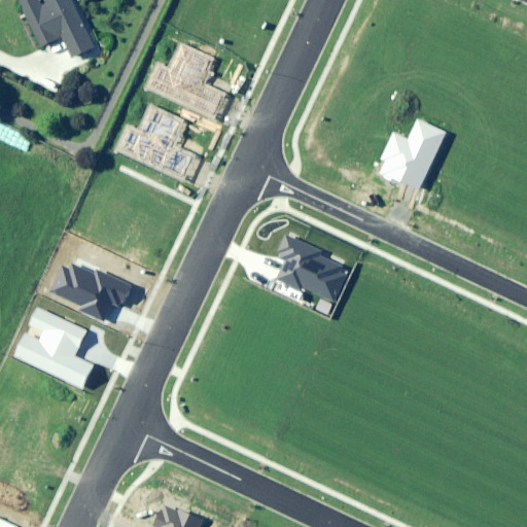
[(95,47),(71,0),(46,0),(48,3),(41,7),(38,0),(25,0),(20,3),(41,47),(64,37),(74,58),(95,47)]
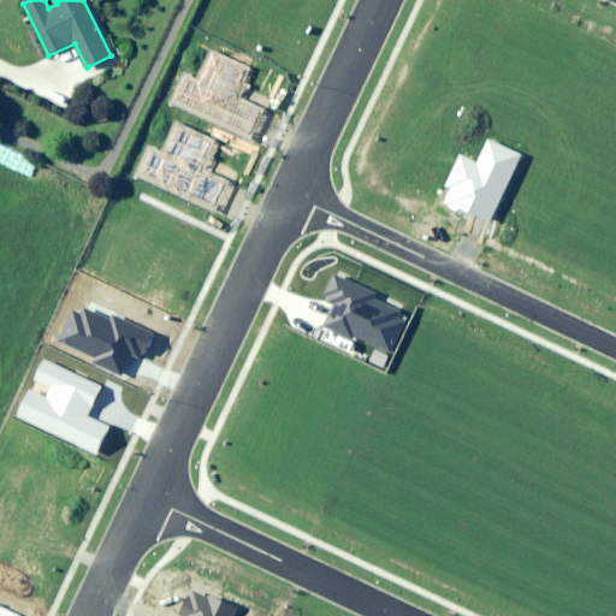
[(187,75),(172,102),(247,140),(264,108),(237,95),(249,70),(214,52),(200,81),(187,75)]
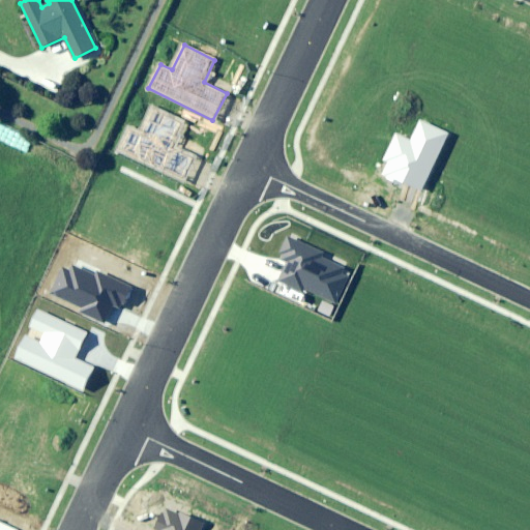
[(134,127),(121,151),(185,184),(199,157),(176,145),(187,123),(156,108),(144,133),(134,127)]
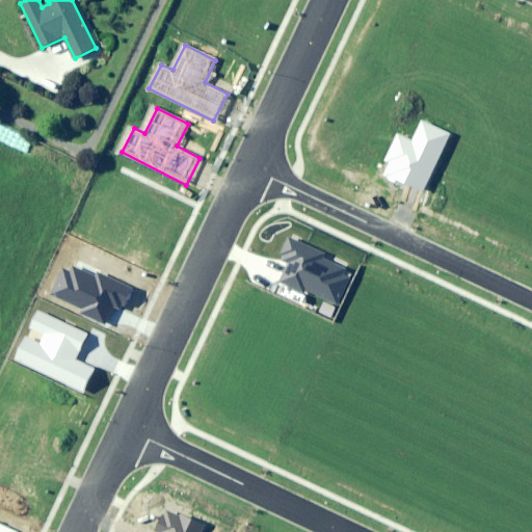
[(389,163),(382,176),(423,194),(452,133),(421,118),(410,140),(397,133),(384,161),(389,163)]
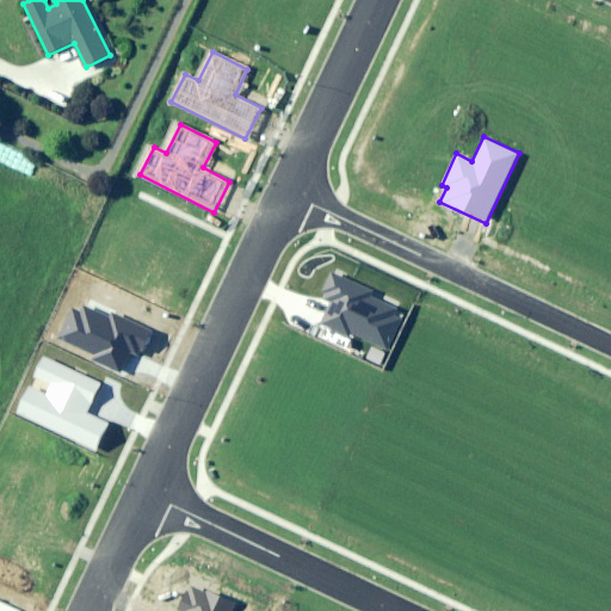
[(322,297),(331,302),(321,322),(349,335),(350,332),(387,350),(401,319),(395,316),(399,308),(372,296),(375,290),(331,270),(321,291),(325,294),(322,297)]
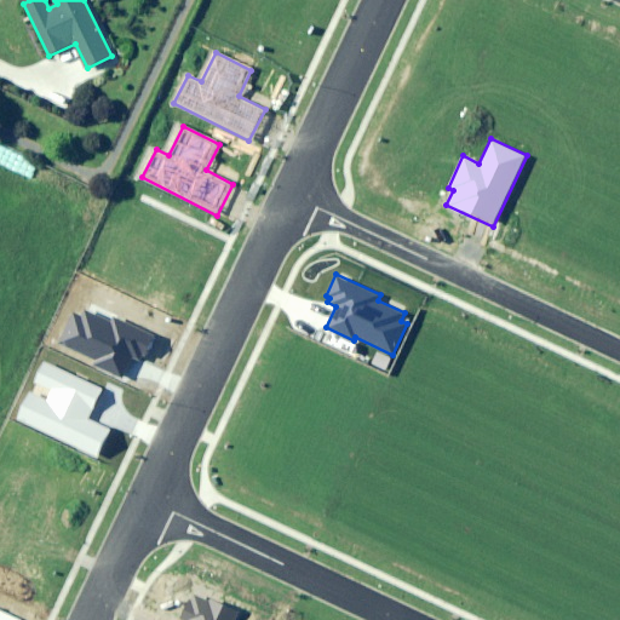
[(75,314),(61,344),(119,373),(128,352),(144,361),(156,337),(125,321),(122,326),(98,314),(96,317),(85,311),(81,317),(75,314)]
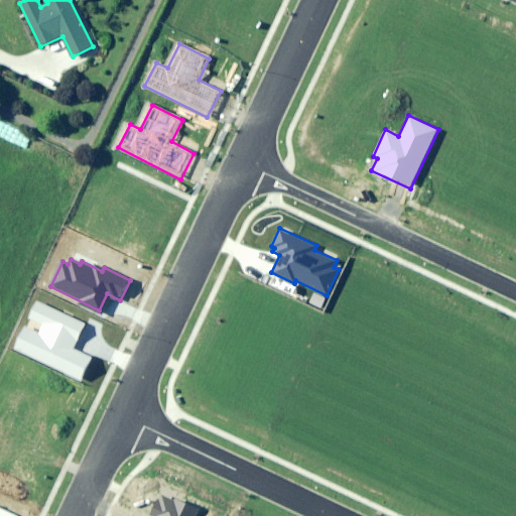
[(26,328),(15,350),(81,383),(94,358),(74,348),(86,326),(39,301),(31,317),(42,323),(37,333),(26,328)]
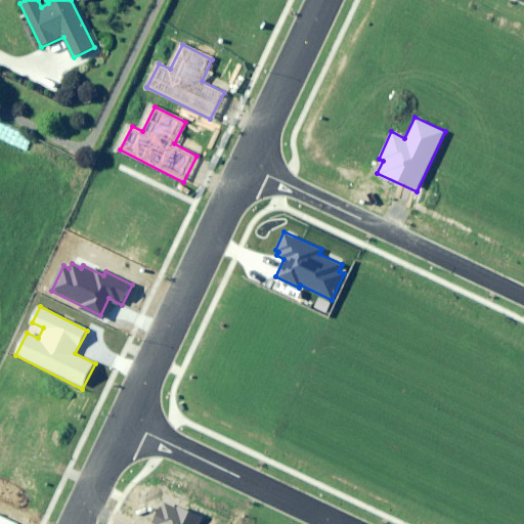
[(199,523),(202,518),(178,506),(176,509),(165,504),(163,508),(160,507),(153,522),(156,523),(199,523)]
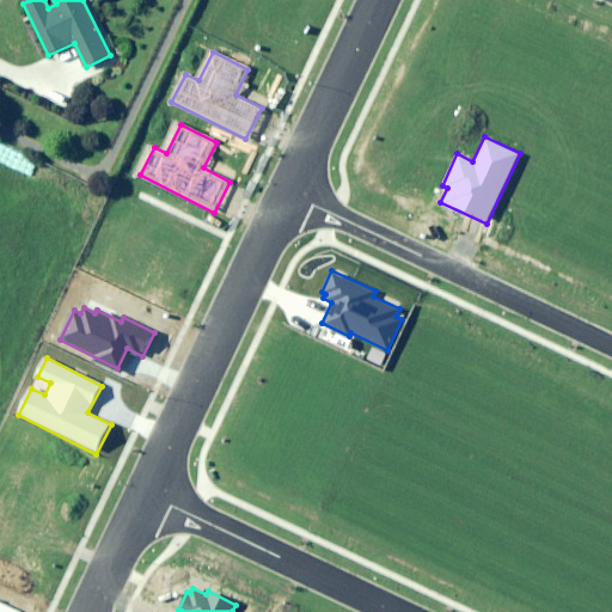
All buildings are outlined.
